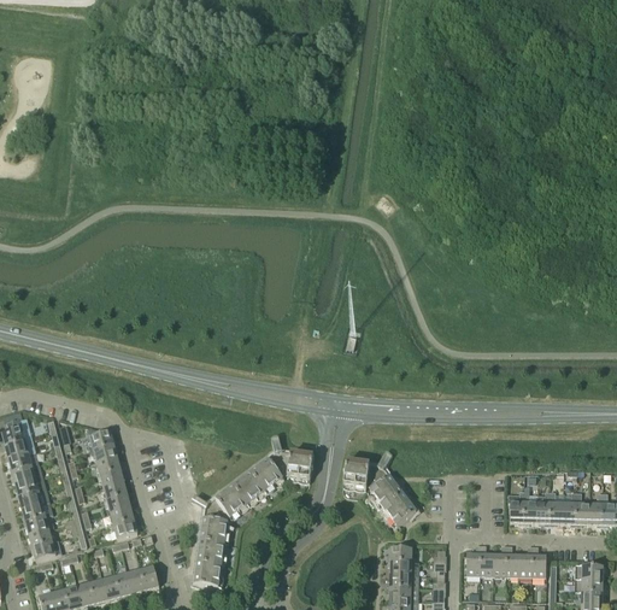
[(5,421),(7,429),(1,430),(5,445),(28,438),(27,433),(24,434),(19,417),(5,421)]
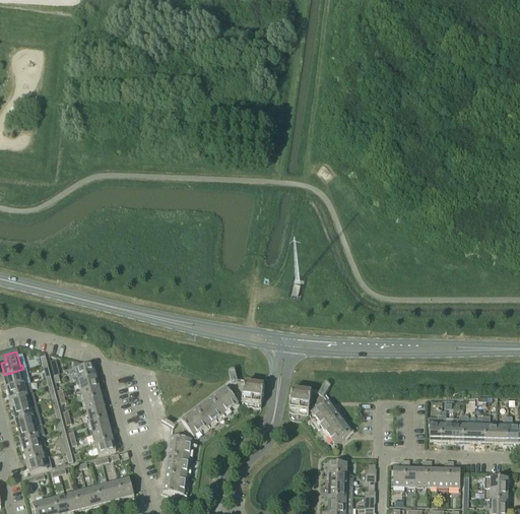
[(75,374),(76,378),(95,373),(92,362),(85,364),(84,361),(83,361),(76,360),(74,360),(78,374),(75,374)]
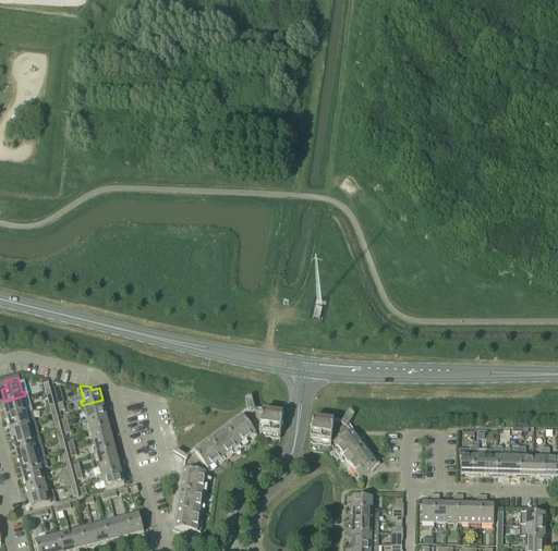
[(25,395),(4,402),(8,413),(26,407),(24,401),(27,401),(25,395)]
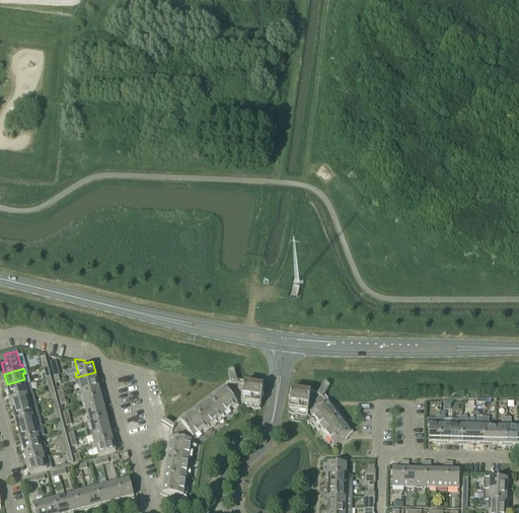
[(95,372),(76,377),(77,381),(79,380),(81,387),(98,382),(95,372)]
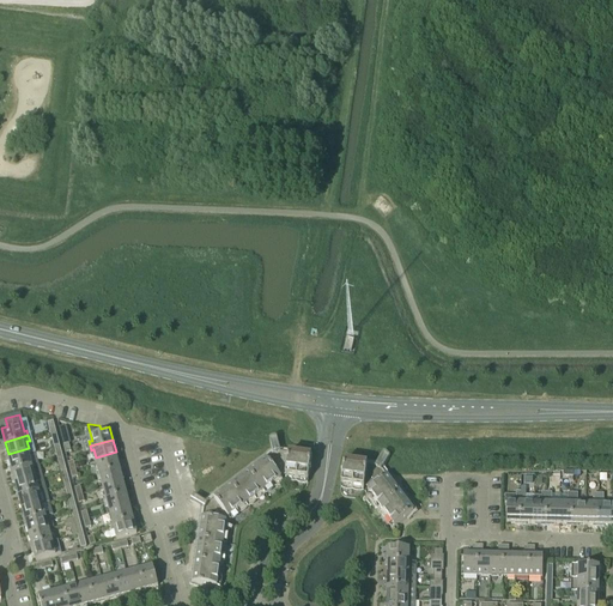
[(383,462),(389,448),(382,446),(376,460),(383,462)]
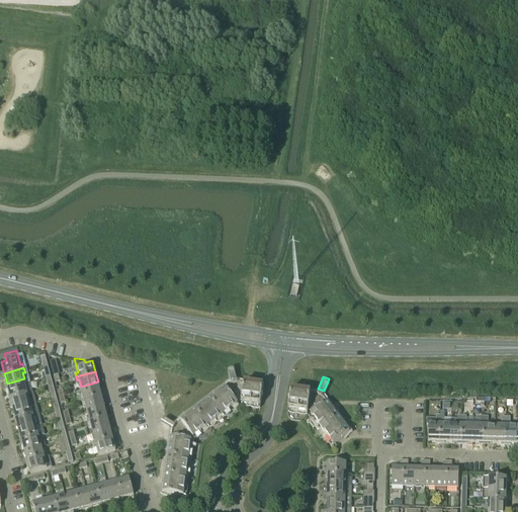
[(24,378),(7,384),(10,394),(29,389),(33,388),(30,377),(24,378)]
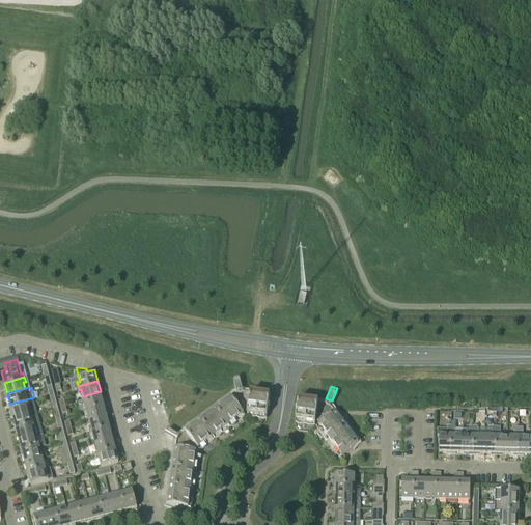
[(236,388),(230,392),(242,408),(244,406),(247,407),(250,388),(243,387),(236,388)]
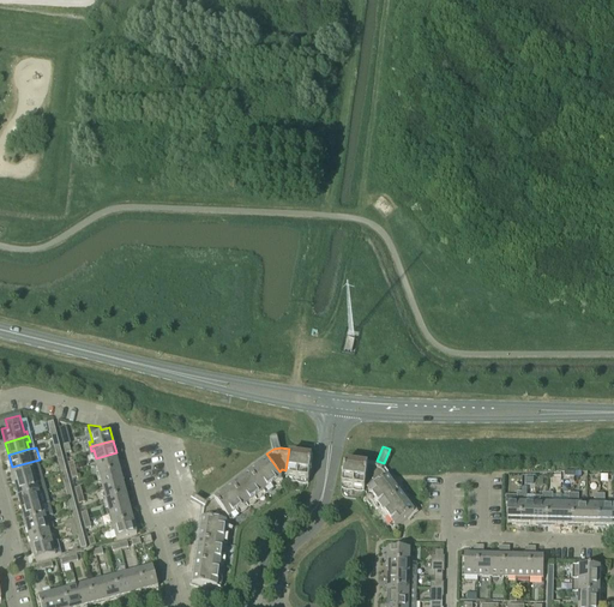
[(289,449),(286,470),(286,472),(308,475),(312,451),(289,449)]
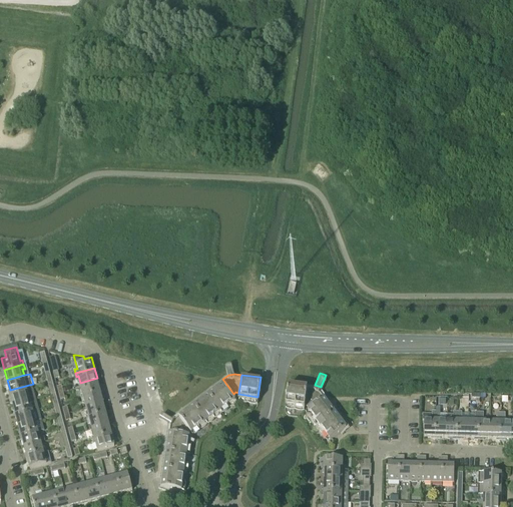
[(97,378),(80,383),(82,390),(80,390),(81,394),(100,389),(97,378)]
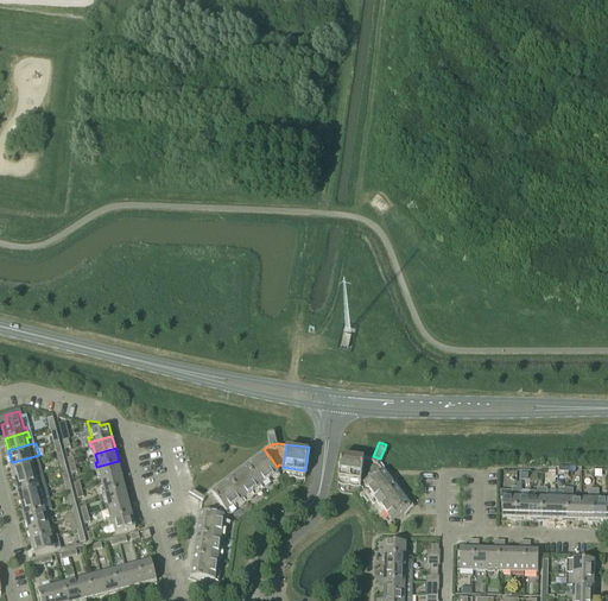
[(211,488),(225,506),(226,507),(278,468),(277,467),(264,449),(211,488)]
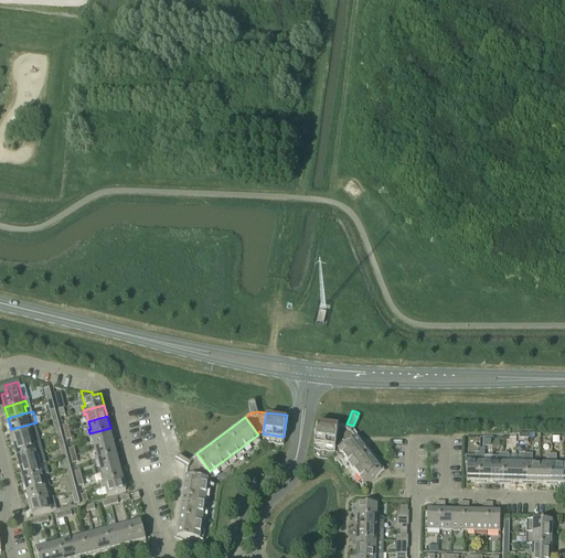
[(336,442),(338,422),(317,419),(315,441),(336,444),(336,442)]
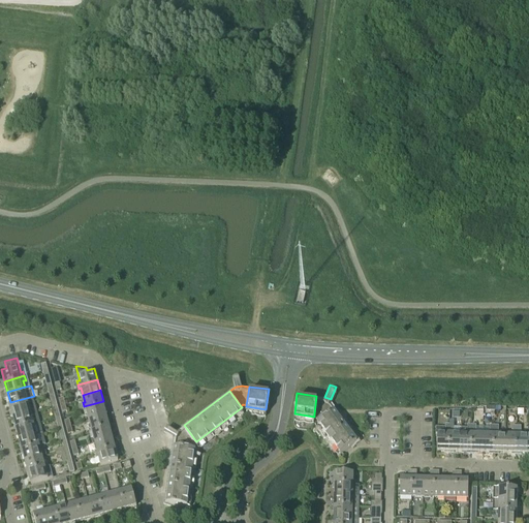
[(12,410),(13,413),(30,408),(37,407),(34,396),(30,397),(10,402),(11,406),(9,406),(10,411),(12,410)]
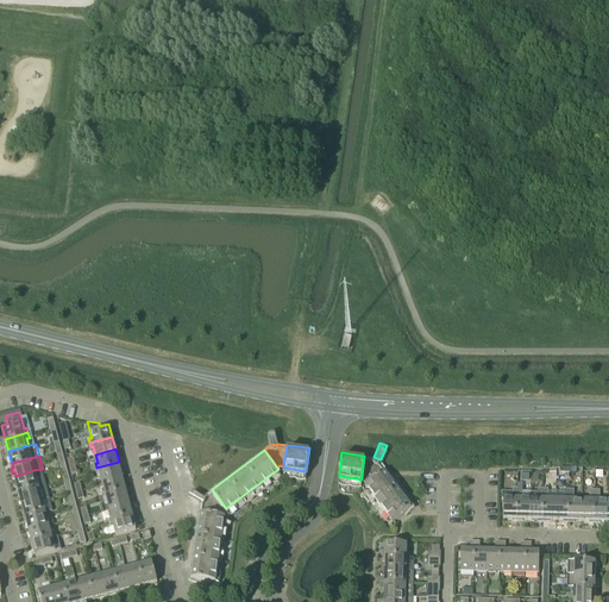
[(372,457),(364,456),(362,477),(365,477),(366,481),(384,468),(380,461),(372,457)]
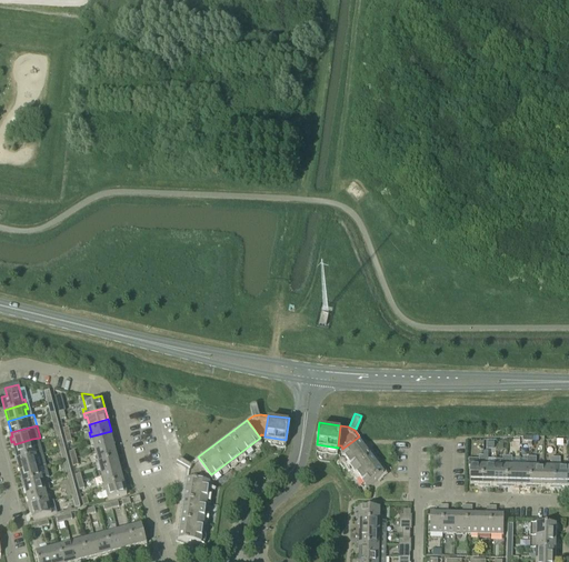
[(115,442),(111,431),(90,437),(91,441),(93,440),(96,448),(115,442)]
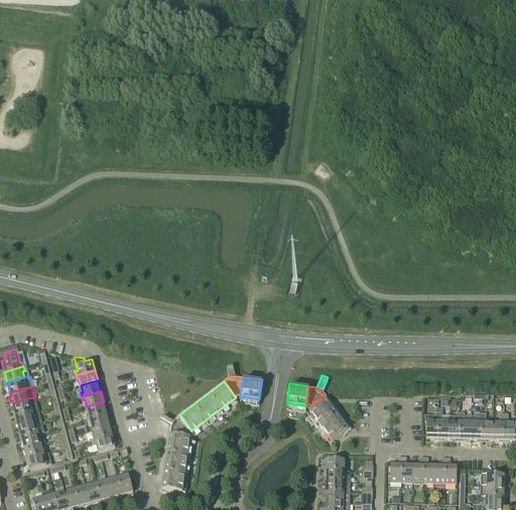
[(326,396),(310,407),(309,408),(332,437),(348,425),(326,396)]
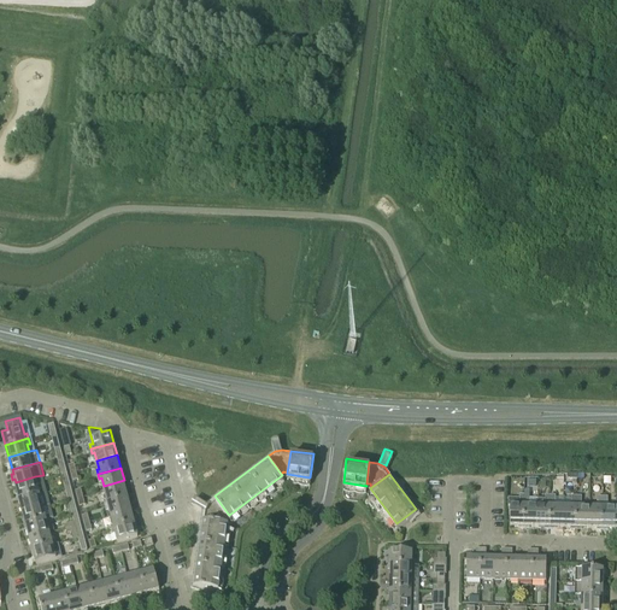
[(16,482),(18,494),(42,488),(46,487),(43,475),(35,476),(16,482)]
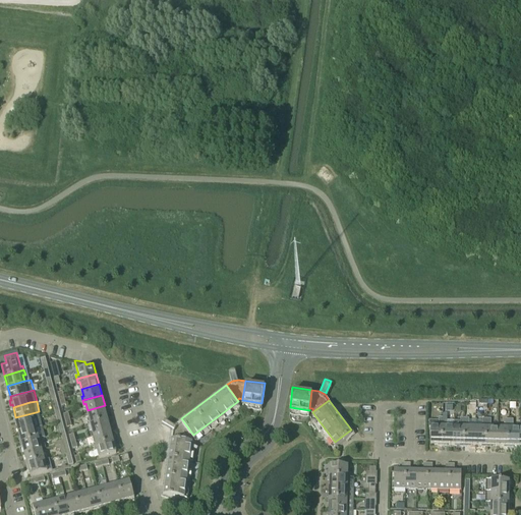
[(105,405),(88,410),(90,417),(87,417),(88,421),(107,416),(105,405)]
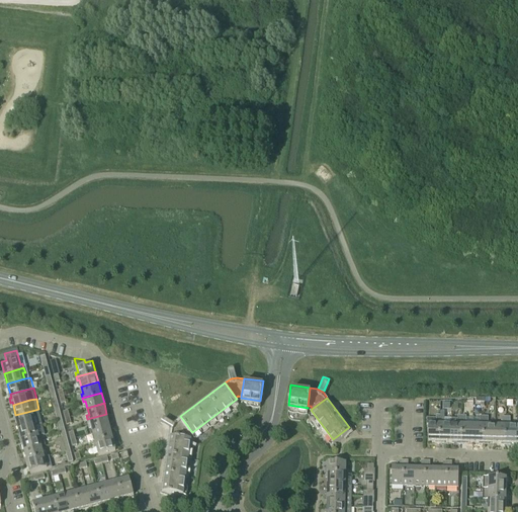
[(15,415),(18,426),(35,421),(41,419),(38,409),(35,410),(15,415)]
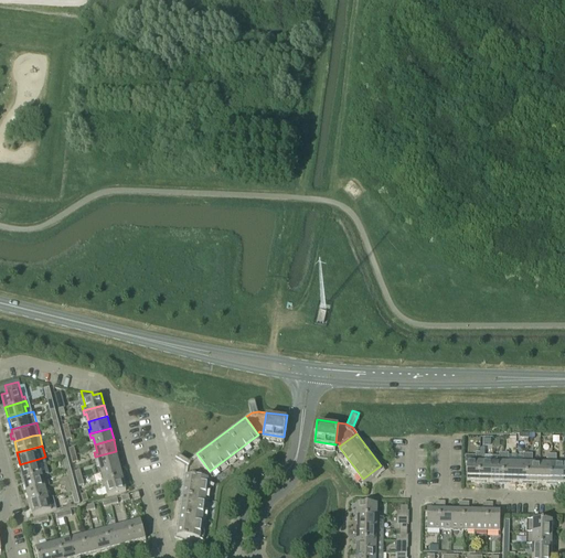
[(476,447),(475,450),(465,450),(465,458),(467,458),(467,476),(476,476),(477,478),(479,479),(479,447),(476,447)]
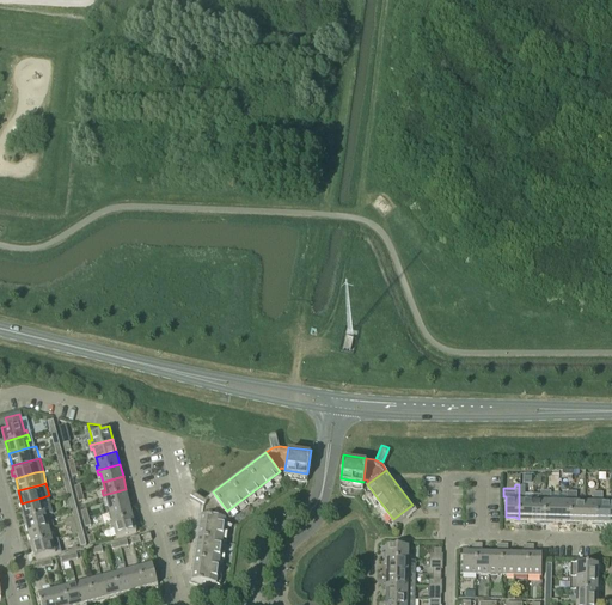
[(525,484),(519,484),(519,519),(521,519),(522,517),(532,517),(532,496),(525,496),(525,484)]
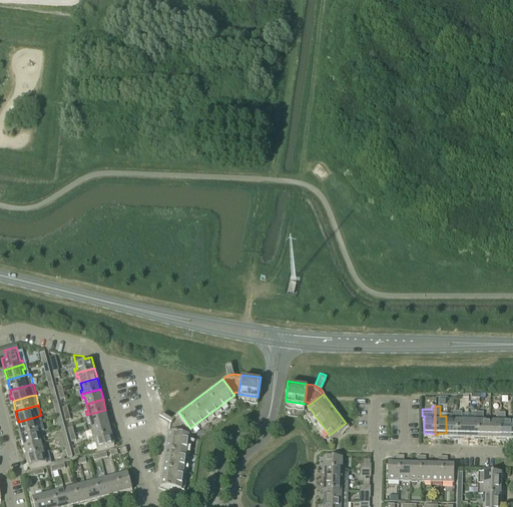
[(446,416),(446,433),(453,433),(455,435),(456,435),(457,421),(457,407),(453,407),(453,410),(447,410),(446,416)]
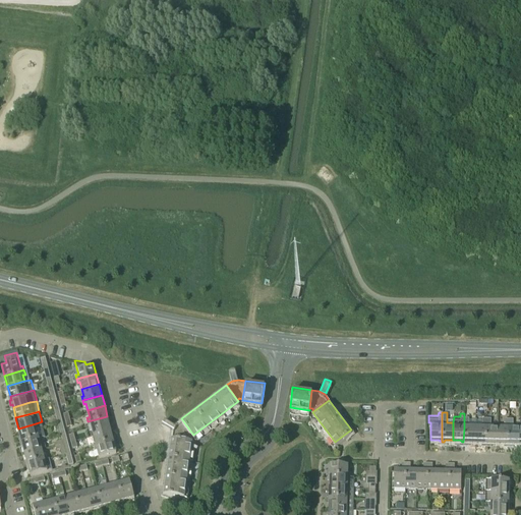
[(464,427),(463,442),(465,442),(467,441),(474,441),(475,422),(468,422),(469,413),(464,413),(464,427)]
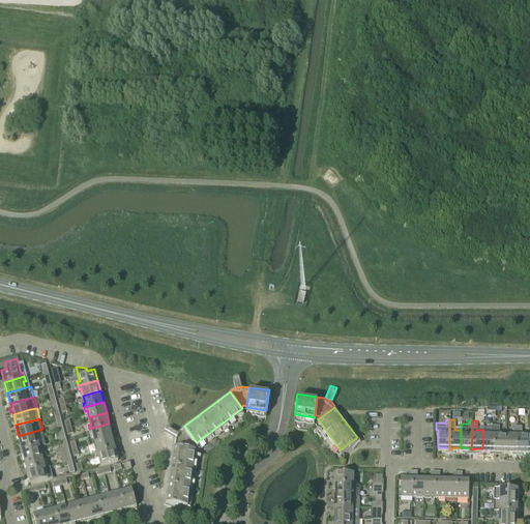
[(490,430),(483,430),(482,448),(491,448),(492,450),(494,450),(495,434),(495,420),(491,420),(490,430)]
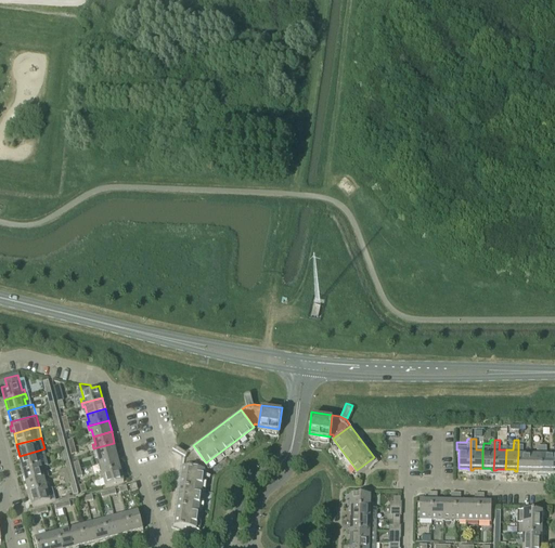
[(518,454),(517,471),(519,471),(520,469),(529,469),(530,457),(530,451),(523,451),(523,440),(518,440),(518,454)]
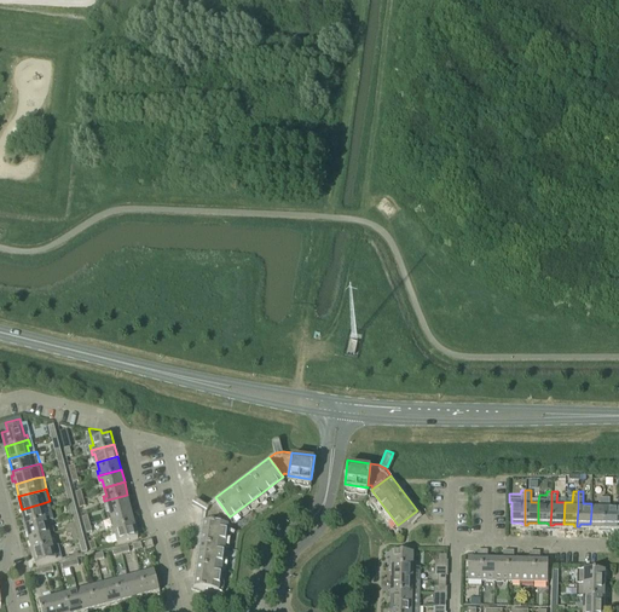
[(591,511),(590,524),(600,524),(601,526),(603,526),(605,504),(605,492),(600,492),(599,503),(591,503),(591,511)]
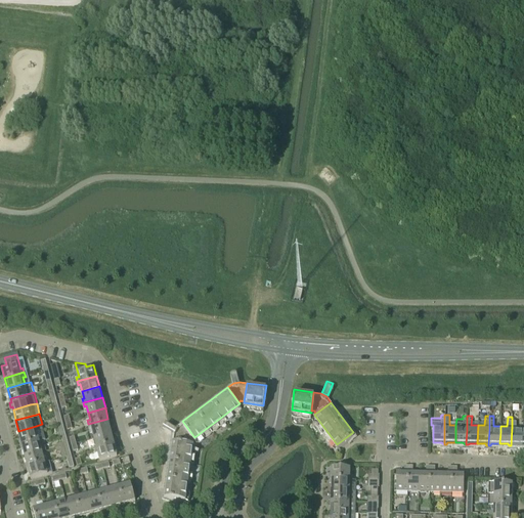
[(512,427),(511,445),(513,445),(514,444),(522,444),(522,426),(516,426),(516,417),(512,417),(512,427)]
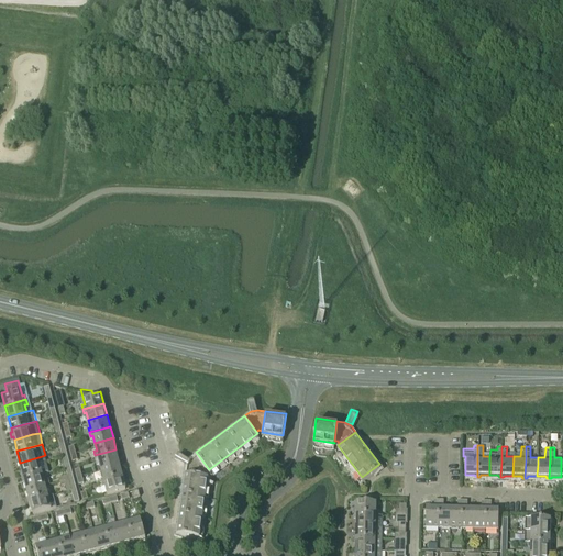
[(116,449),(95,455),(96,458),(99,458),(100,466),(119,460),(116,449)]
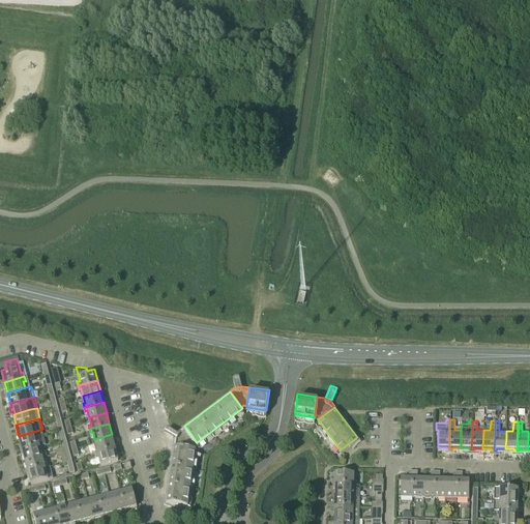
[(179,431),(176,436),(175,443),(194,445),(194,442),(196,441),(184,426),(179,431)]
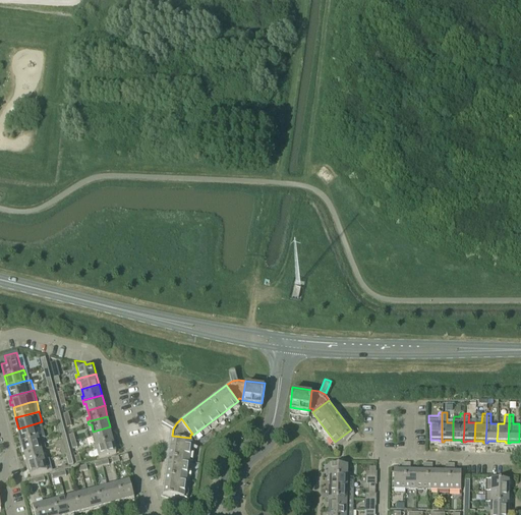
[(18,428),(21,439),(41,434),(43,434),(45,433),(42,421),(36,423),(18,428)]
